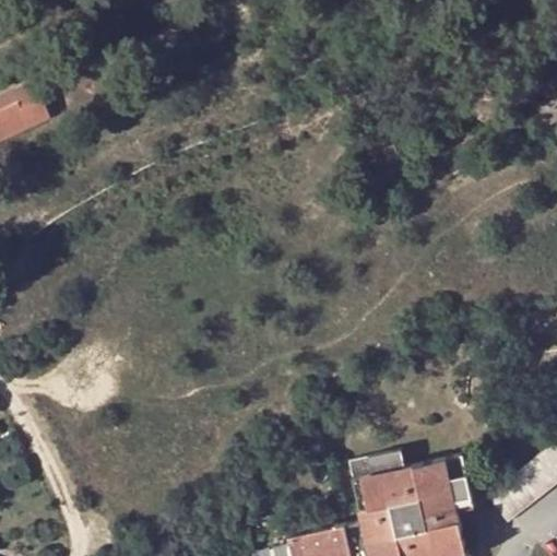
[(0,140),(49,118),(34,84),(0,99),(0,140)]
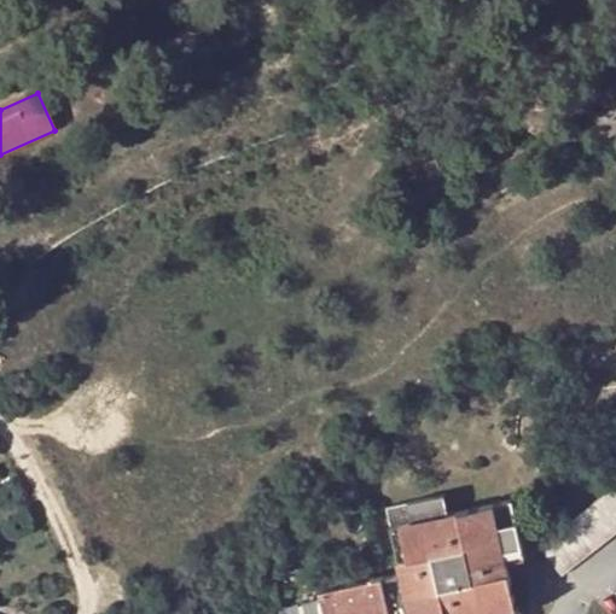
[(615,533),(615,496),(611,491),(538,549),(561,578),(615,533)]
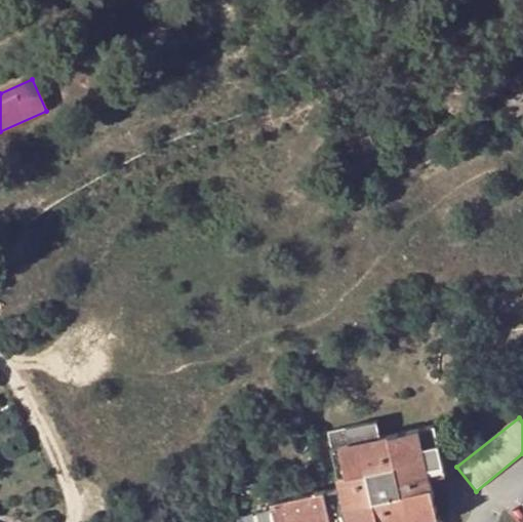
[(365,427),(368,442),(378,439),(376,425),(365,427)]
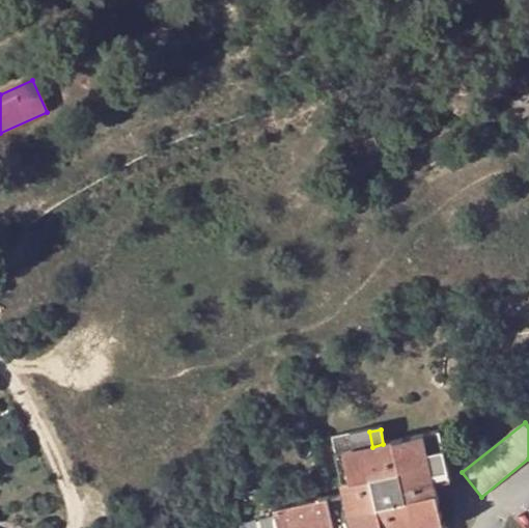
[(369,432),(330,440),(342,495),(327,498),(334,527),(442,527),(434,487),(432,476),(448,472),(438,433),(383,444),(372,447),(369,432)]
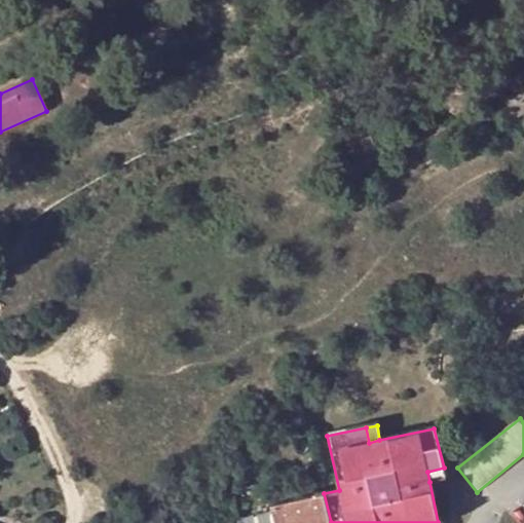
[(444,468),(427,472),(429,482),(446,479),(444,468)]
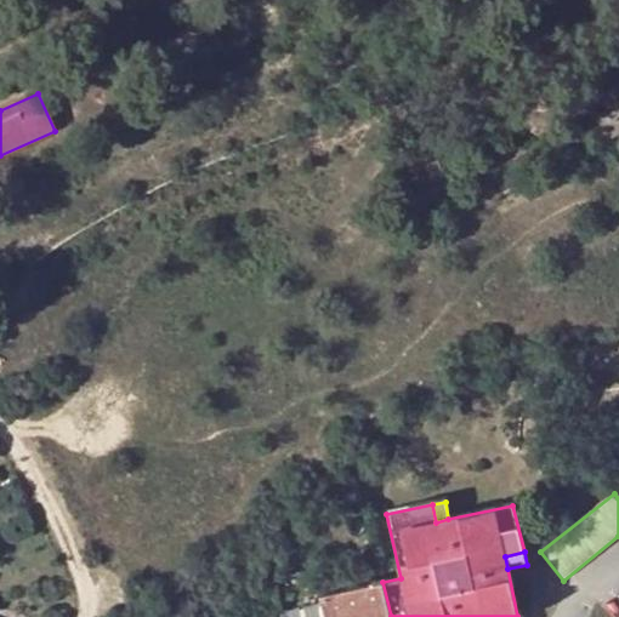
[(369,586),(365,570),(348,572),(352,589),(369,586)]
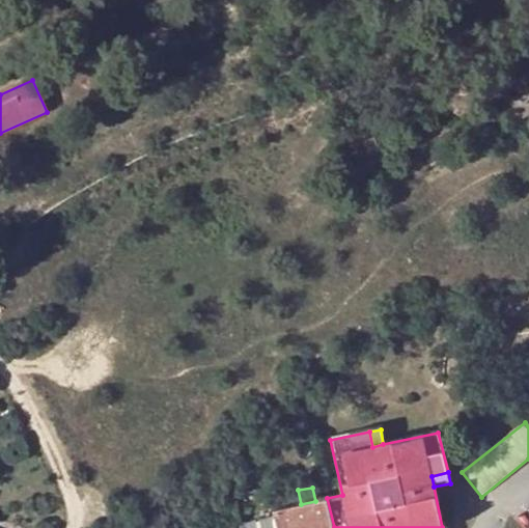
[(273,510),(276,527),(334,527),(327,498),(315,501),(301,504),(273,510)]
